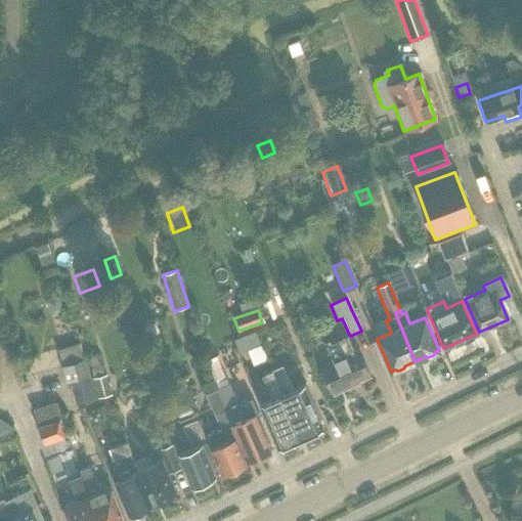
[(254,333),(241,338),(246,352),(260,347),(254,333)]
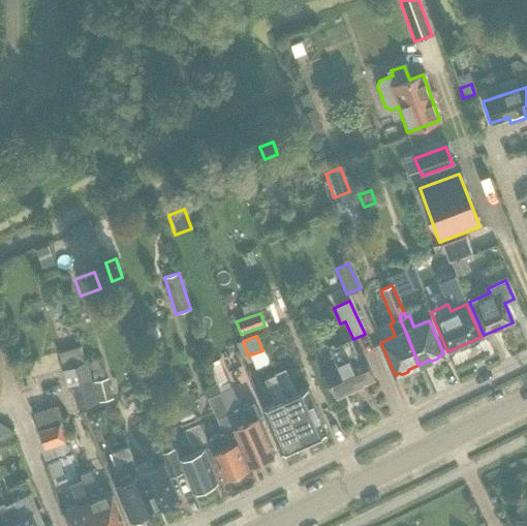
[(349,390),(372,379),(361,354),(357,357),(349,341),(329,350),(336,366),(322,372),(335,399),(350,392),(349,390)]
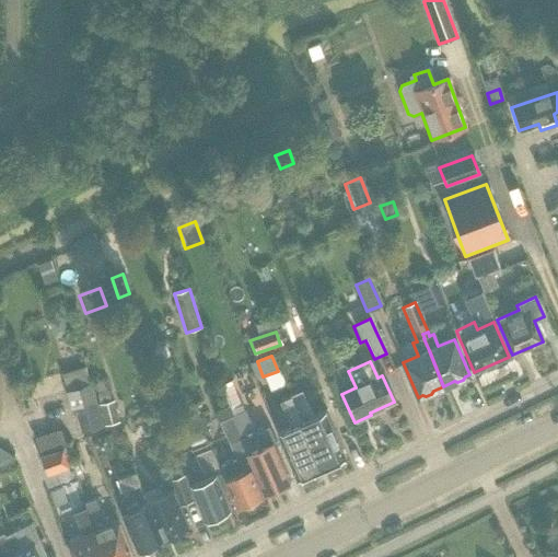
[(66,393),(80,436),(103,428),(89,385),(66,393)]
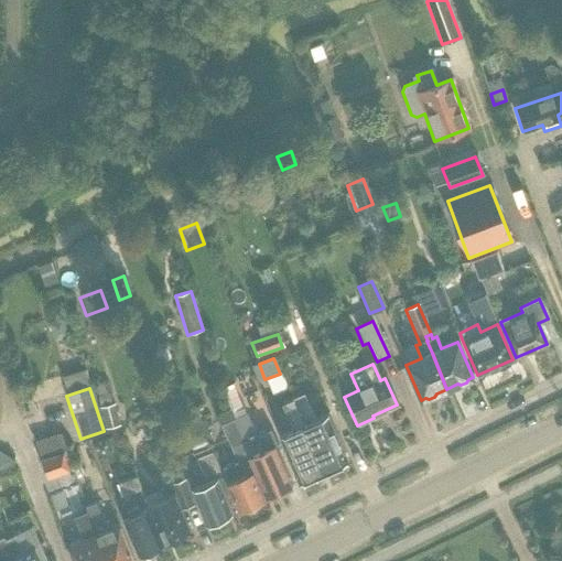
[(291,400),(323,472),(347,462),(326,414),(314,421),(303,396),(291,400)]
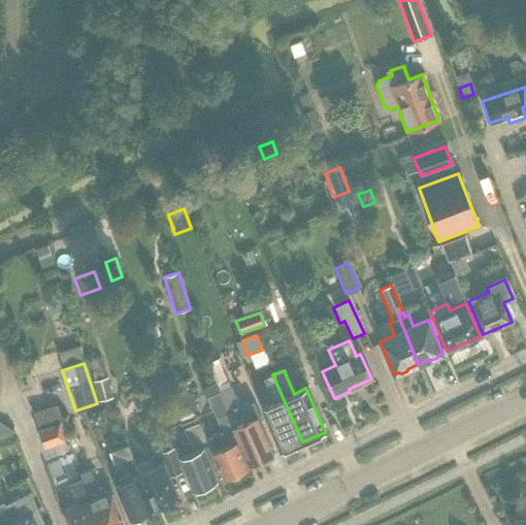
[(260,408),(280,452),(302,441),(272,374),(263,379),(274,402),(260,408)]
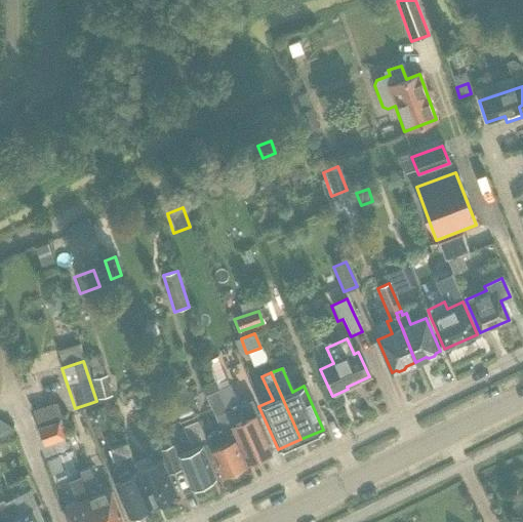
[(91,382),(96,401),(111,398),(106,377),(91,382)]
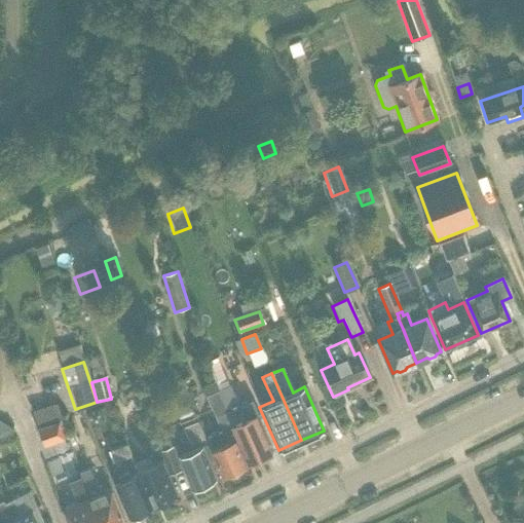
[(182,384),(167,388),(178,421),(193,416),(191,410),(189,411),(187,407),(190,406),(182,384)]
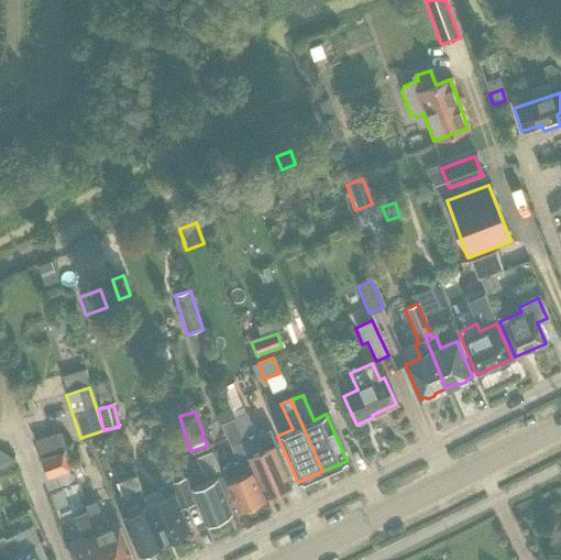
[(290,486),(273,446),(261,451),(245,415),(232,420),(242,442),(249,457),(249,458),(266,496),(290,486)]
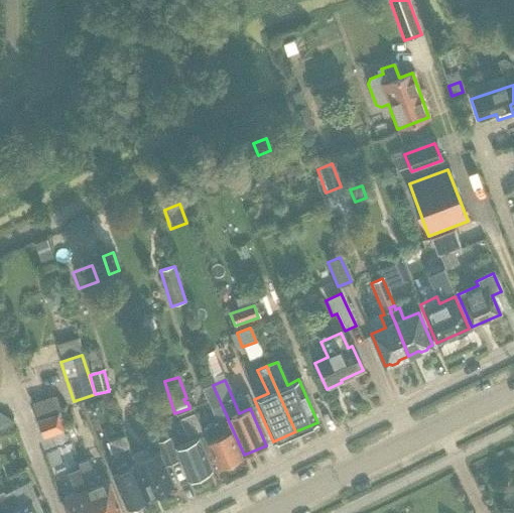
[(203,390),(211,409),(217,423),(202,429),(207,441),(218,467),(241,457),(230,432),(231,431),(226,419),(228,419),(228,418),(222,405),(218,395),(213,385),(203,390)]
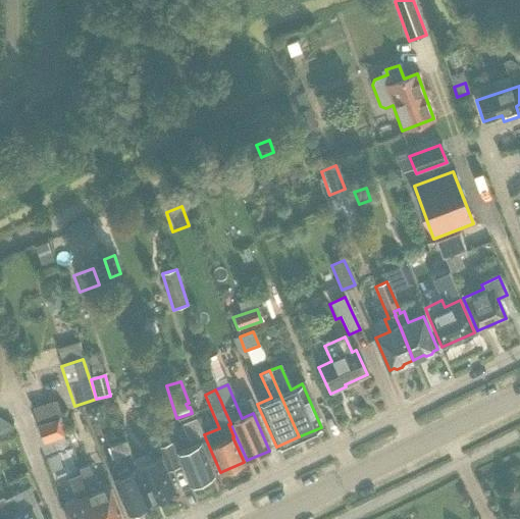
[(196,419),(182,425),(191,447),(176,453),(190,486),(213,476),(205,457),(210,455),(196,419)]
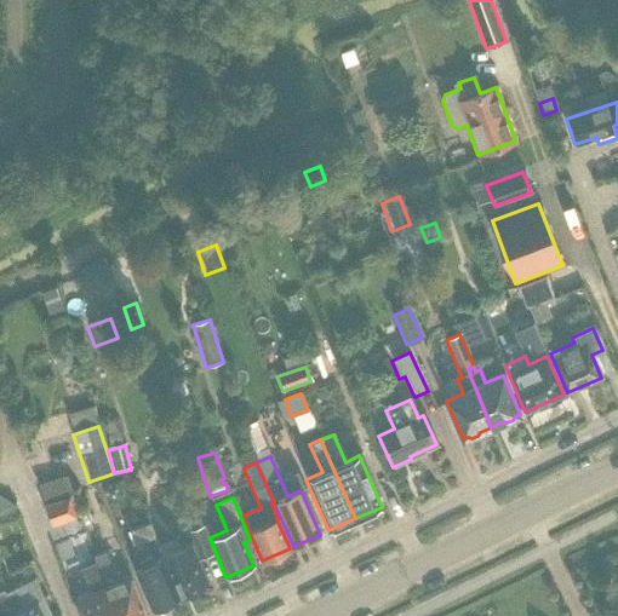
[(67,500),(44,507),(51,528),(73,520),(67,500)]
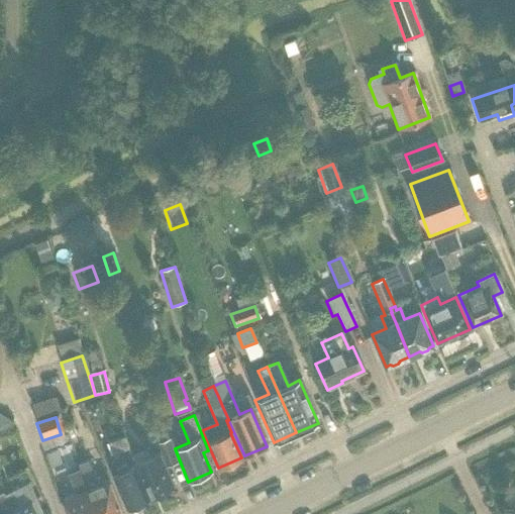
[(106,444),(111,456),(128,450),(123,438),(106,444)]
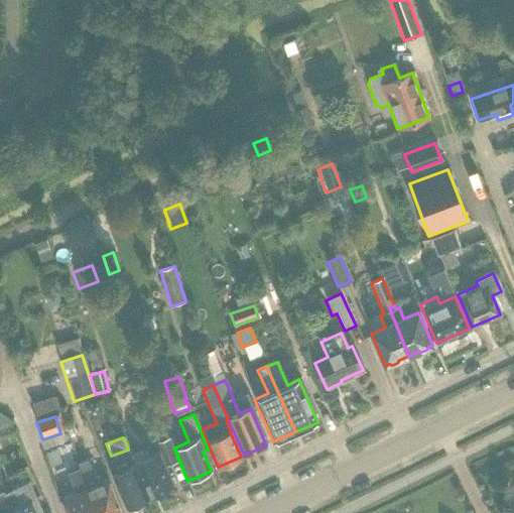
[(177,464),(168,439),(156,444),(165,468),(177,464)]
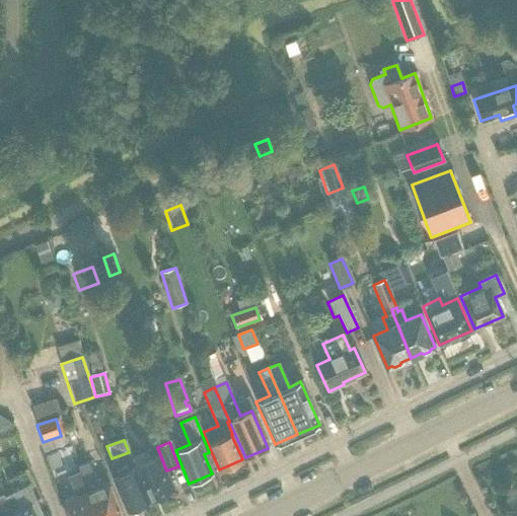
[(136,469),(150,501),(173,490),(159,456),(149,460),(147,454),(132,460),(135,467),(136,469)]
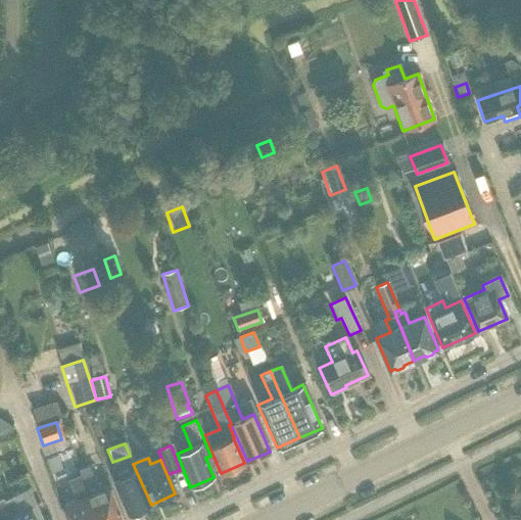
[(81,476),(98,519),(122,519),(109,487),(99,491),(89,467),(80,471),(81,476)]
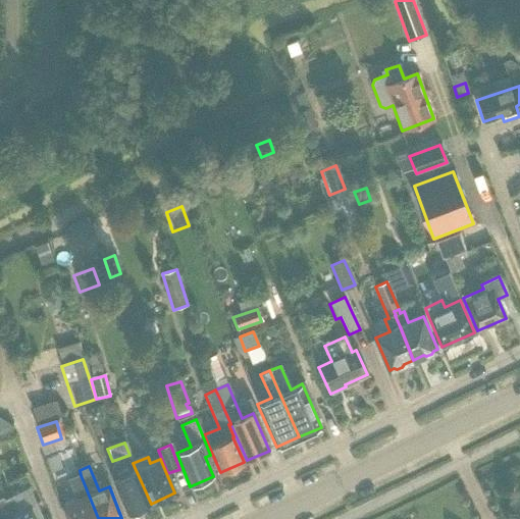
[(151,504),(137,472),(112,482),(126,515),(151,504)]
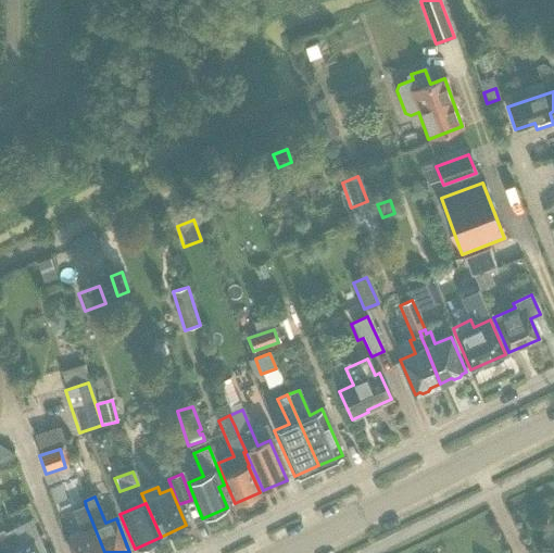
[(72,512),(79,533),(66,539),(71,552),(104,552),(86,506),(72,512)]
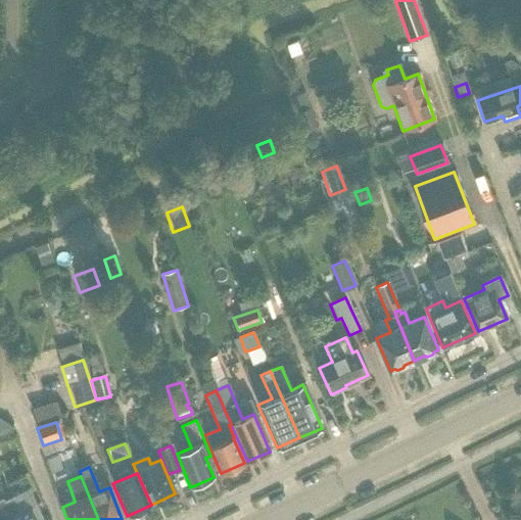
[(3,502),(12,519),(37,519),(32,508),(36,506),(28,490),(13,498),(3,502)]
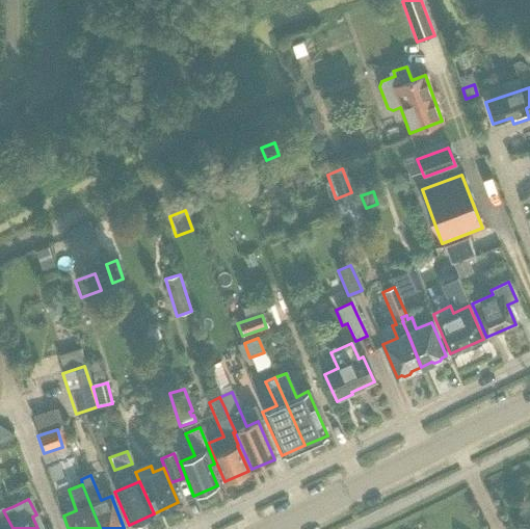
[(12,528),(3,510),(2,506),(0,506),(0,528),(12,528)]
